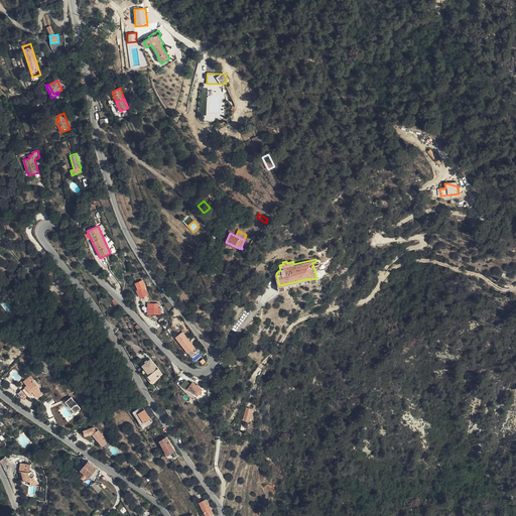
[(279,285),(277,277),(275,277),(278,291),(285,290),(284,286),(284,284),(279,285)]
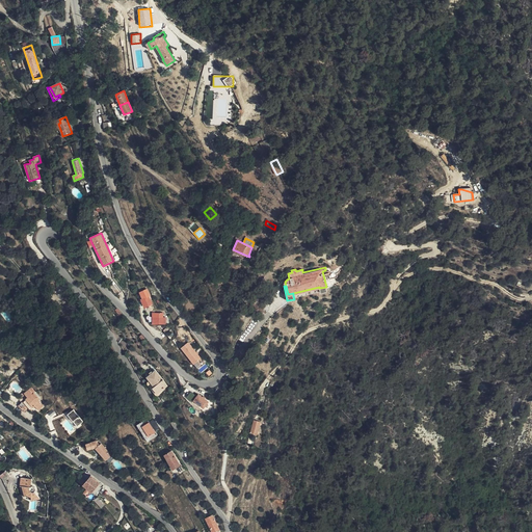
[(293,295),(319,288),(319,287),(293,293),(293,295)]
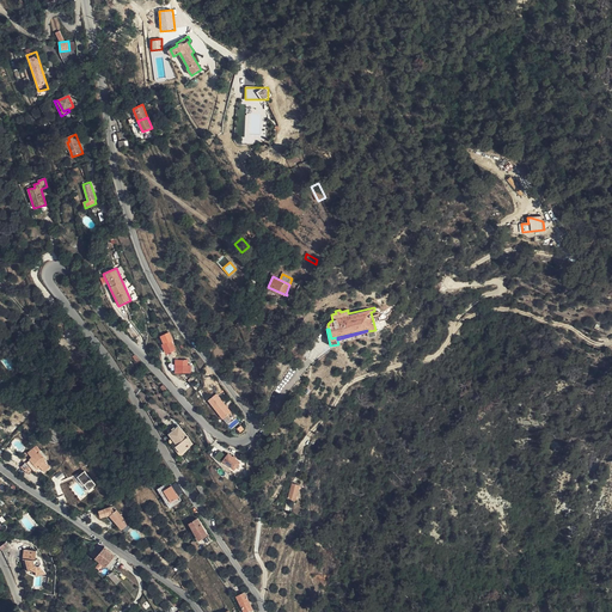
[(312,349),(306,344),(300,354),(307,359),(308,356),(312,349)]
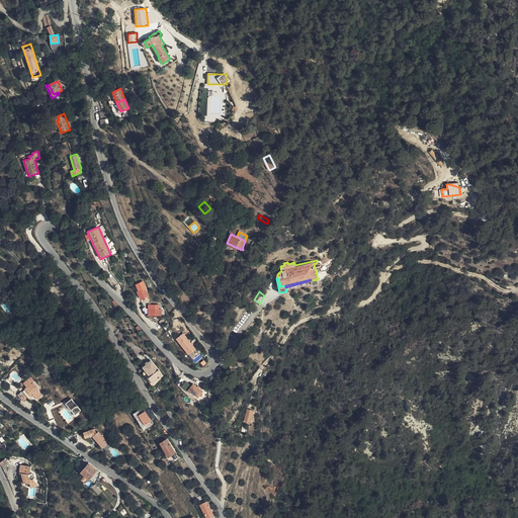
[(188,355),(196,349),(183,333),(175,339),(188,355)]
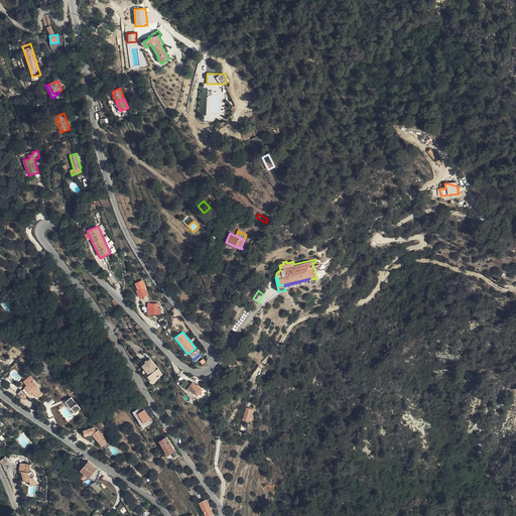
[(24,341),(11,353),(15,357),(28,345),(24,341)]
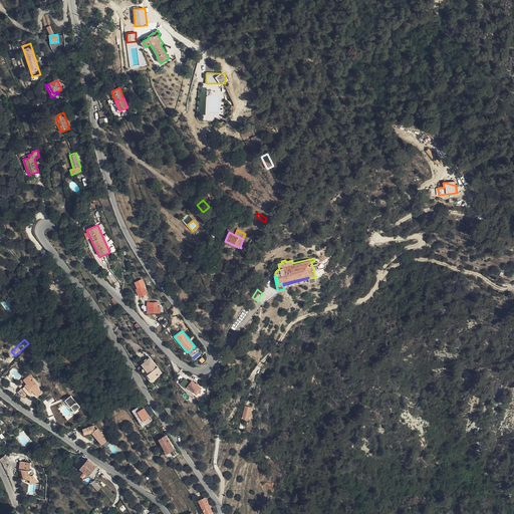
[(40,350),(34,355),(47,371),(52,367),(40,350)]
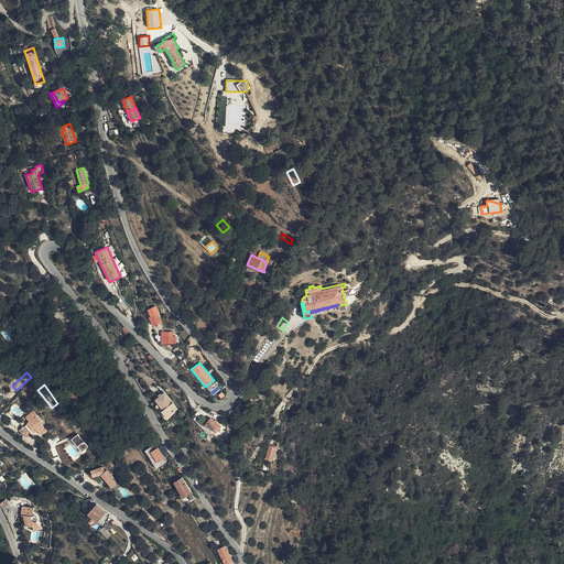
[(165,393),(156,400),(163,409),(162,411),(166,416),(177,409),(165,393)]
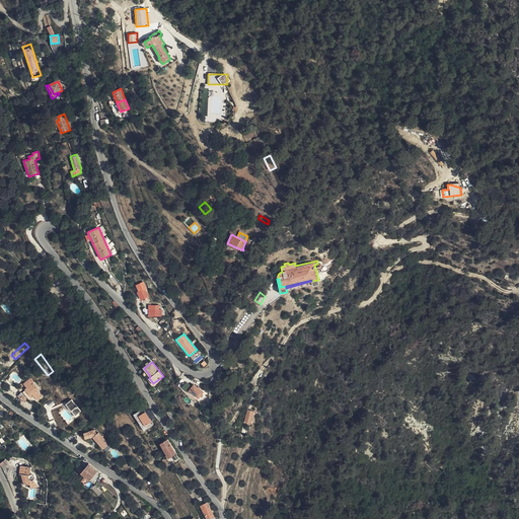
[(38,390),(39,389),(33,383),(34,382),(30,378),(24,384),(27,388),(25,389),(32,397),(34,395),(38,400),(43,396),(38,390)]
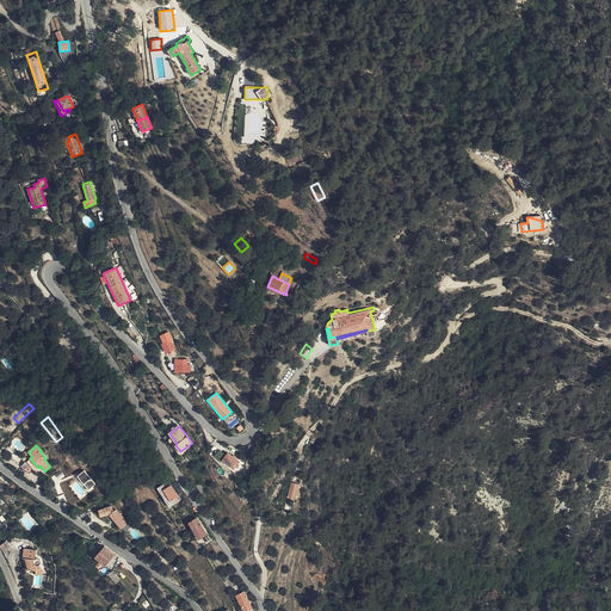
[(229,454),(223,461),(235,469),(240,462),(229,454)]
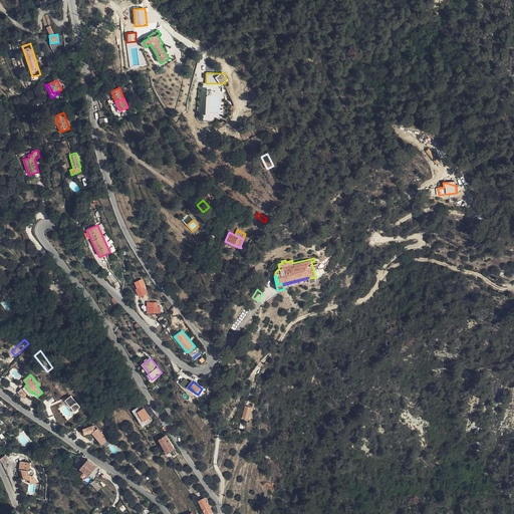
[(69,387),(66,389),(71,396),(74,393),(69,387)]
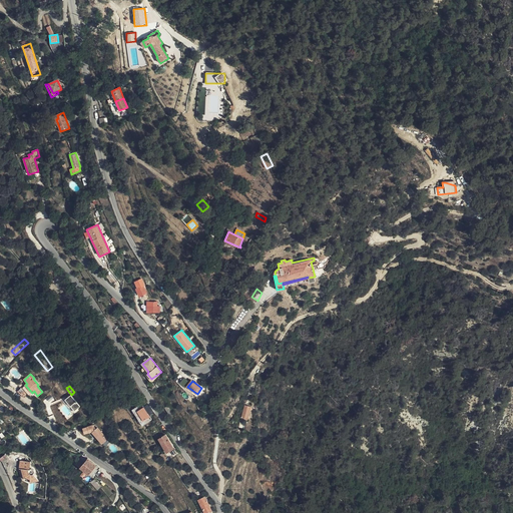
[(22,387),(18,392),(24,398),(29,393),(22,387)]
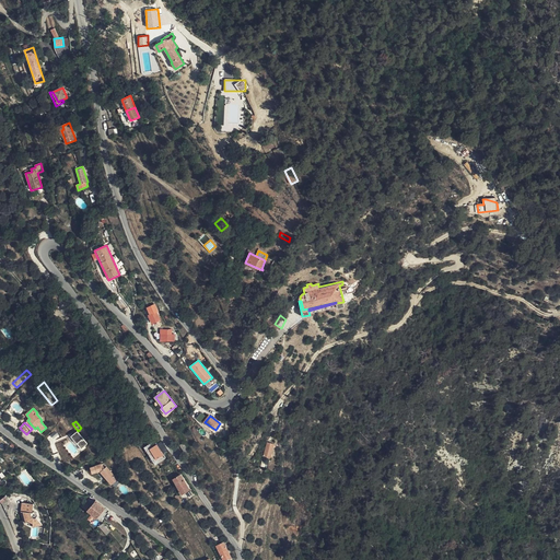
[(78,431),(70,436),(80,450),(88,444),(78,431)]
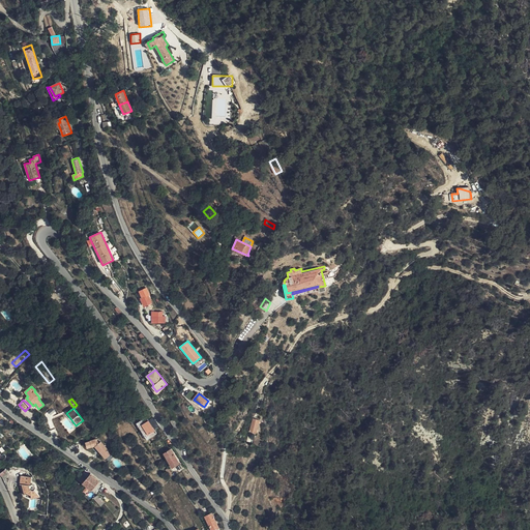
[(259,420),(253,419),(249,432),(256,434),(259,420)]
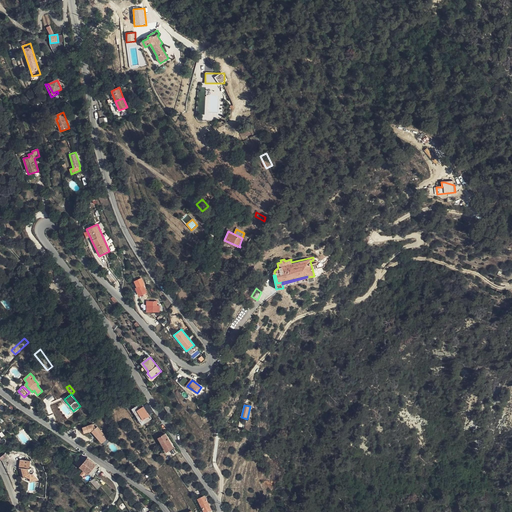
[(142,421),(150,416),(143,406),(136,411),(142,421)]
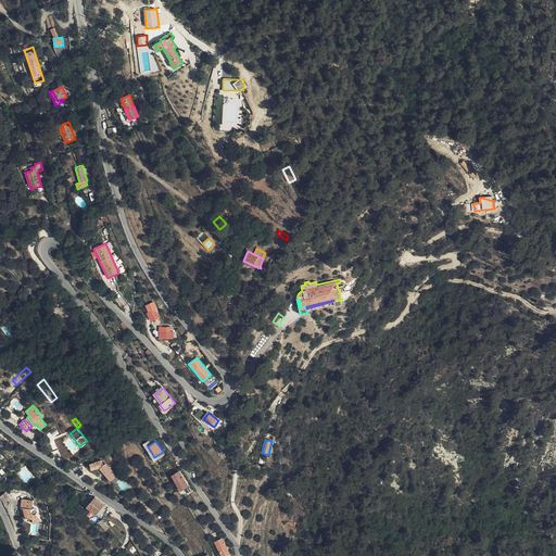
[(101,460),(90,464),(92,469),(100,467),(112,480),(117,476),(106,463),(104,465),(101,460)]
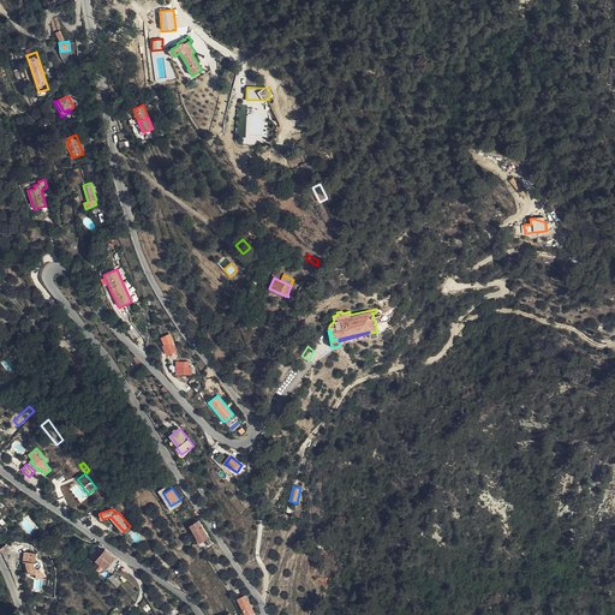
[(197,521),(190,526),(199,543),(206,539),(209,545),(212,544),(207,538),(208,538),(197,521)]
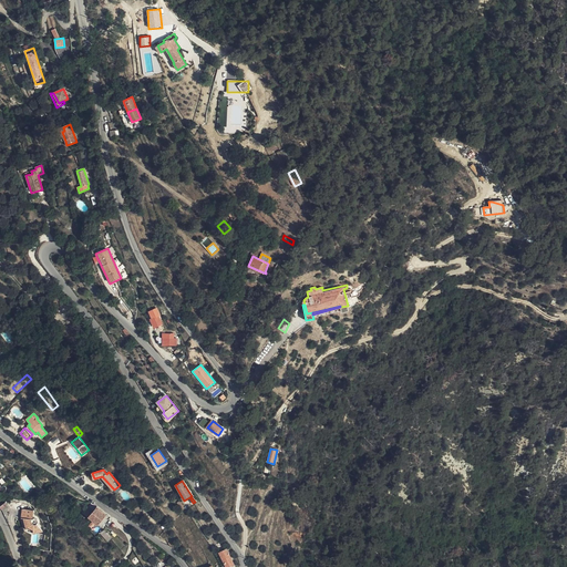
[(94,509),(92,507),(85,514),(93,519),(102,511),(96,506),(94,509)]
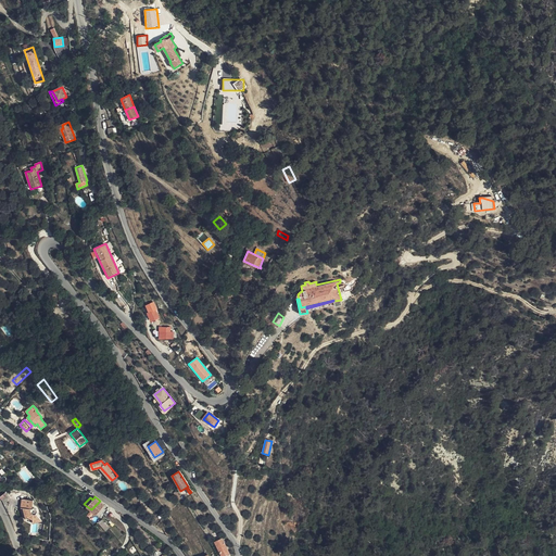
[(33,501),(21,500),(21,508),(23,508),(29,509),(32,509),(33,501)]
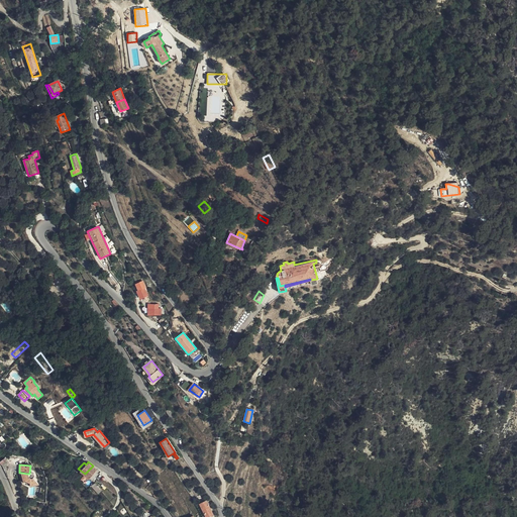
[(92,481),(98,475),(96,474),(94,473),(97,469),(93,466),(85,474),(92,481)]
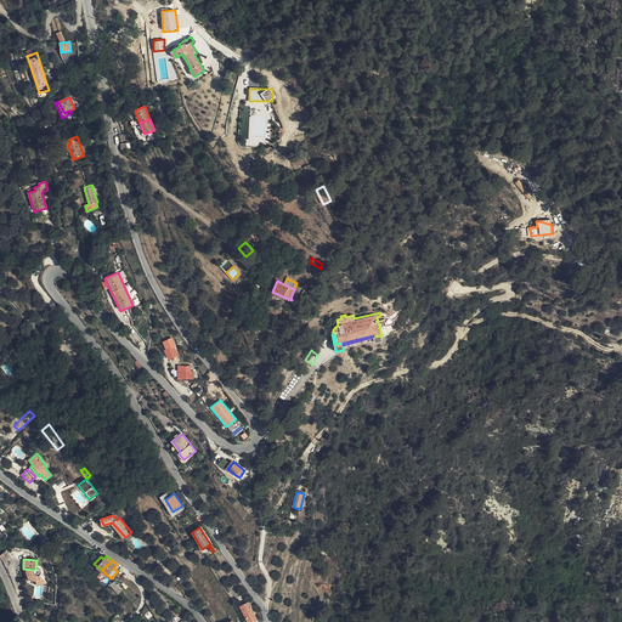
[(114,582),(111,584),(118,594),(122,591),(114,582)]
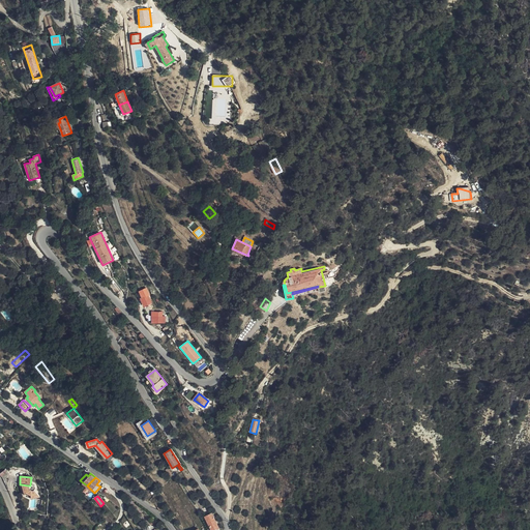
[(211,512),(205,517),(211,529),(218,527),(211,512)]
